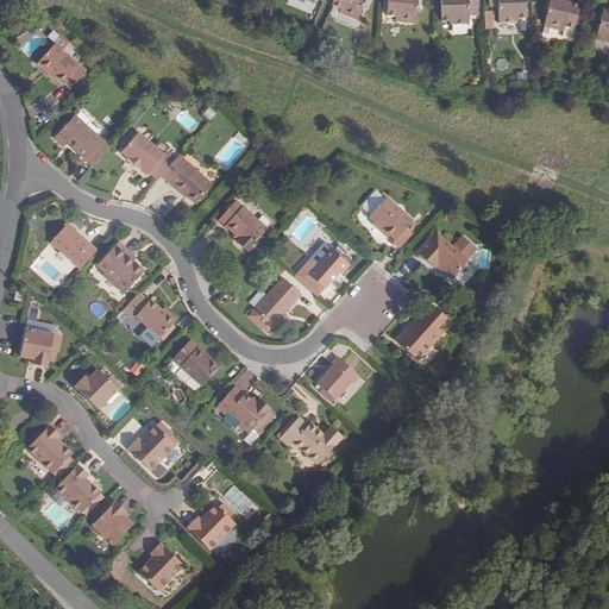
[(332,0),(330,6),(339,10),(338,14),(356,22),(364,0),(332,0)]
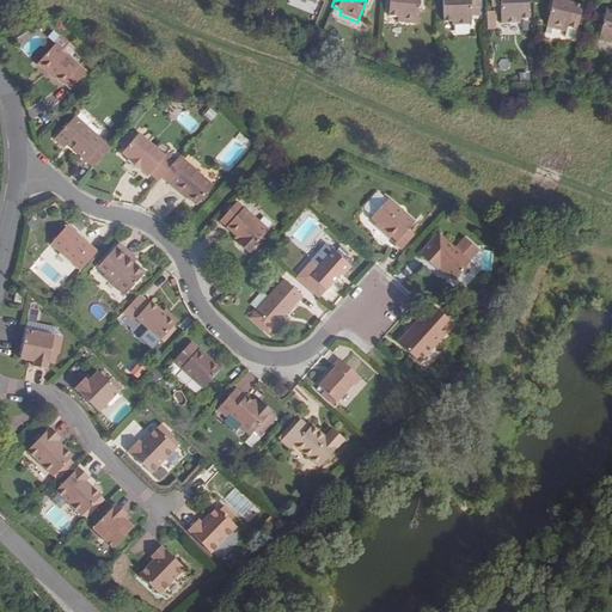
[(397,23),(417,24),(418,0),(389,0),(387,17),(397,17),(397,23)]
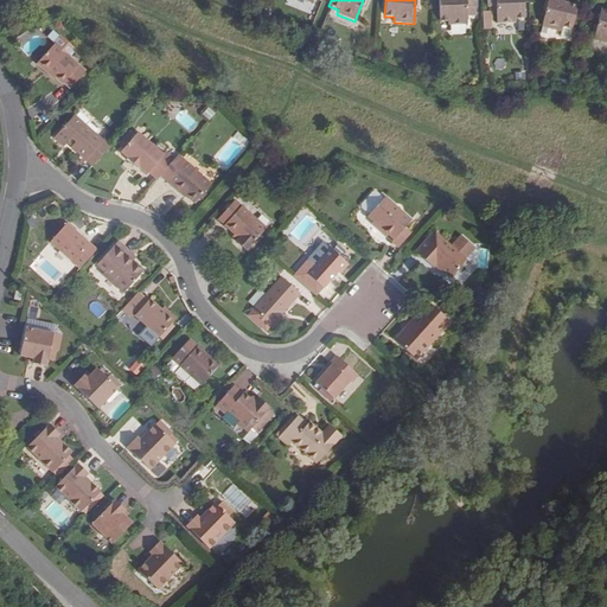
[(438,0),(439,23),(448,23),(448,26),(467,25),(466,17),(475,16),(474,0),(438,0)]
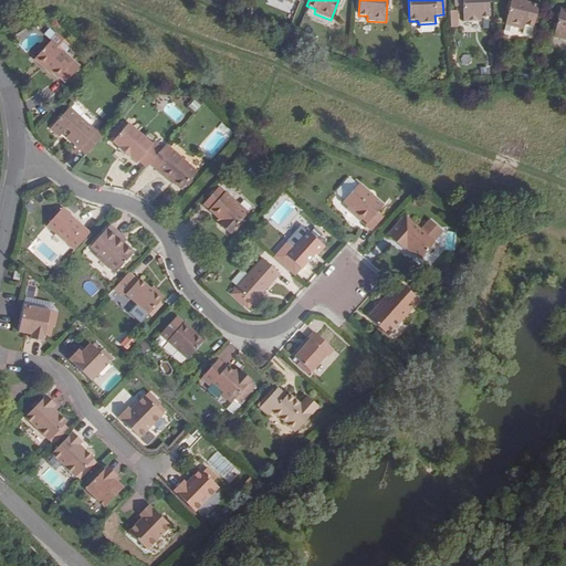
[(453,0),(456,14),(463,14),(463,23),(481,22),(481,19),(489,19),(488,0),(453,0)]
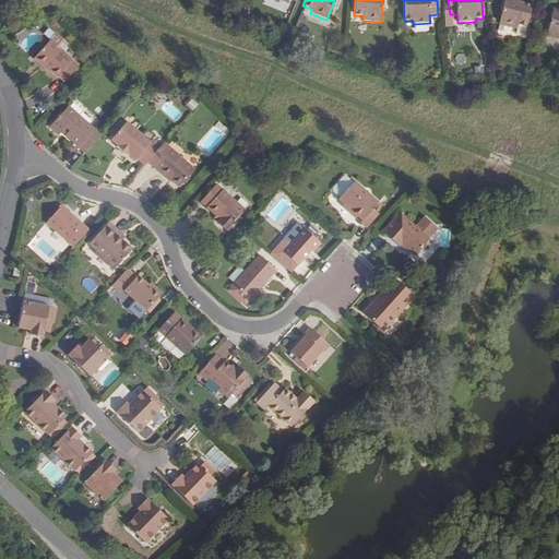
[(519,0),(504,0),(499,25),(516,30),(518,25),(526,27),(531,7),(518,4),(519,0)]
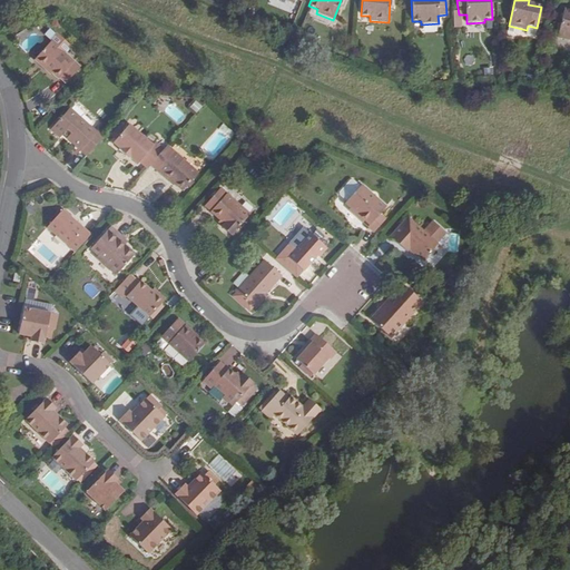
[(557,38),(569,41),(569,11),(563,10),(557,38)]
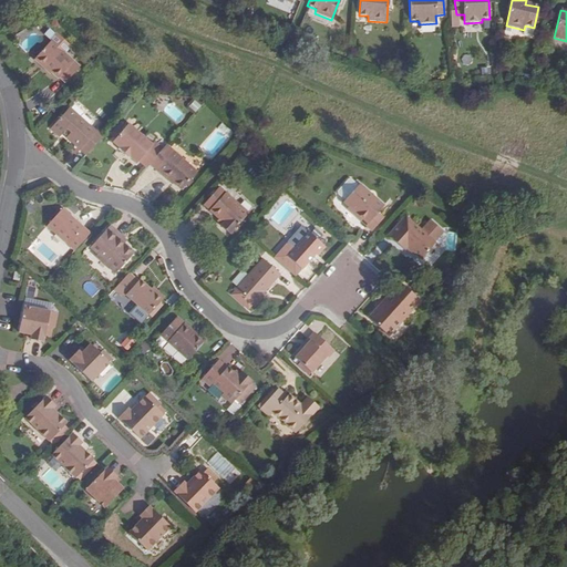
[(531,38),(534,28),(525,26),(524,30),(522,35),(531,38)]
